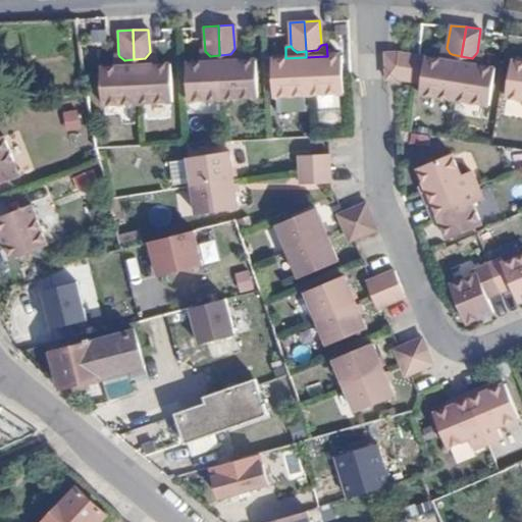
[(230,54),(219,55),(219,61),(241,60),(240,48),(235,49),(230,54)]
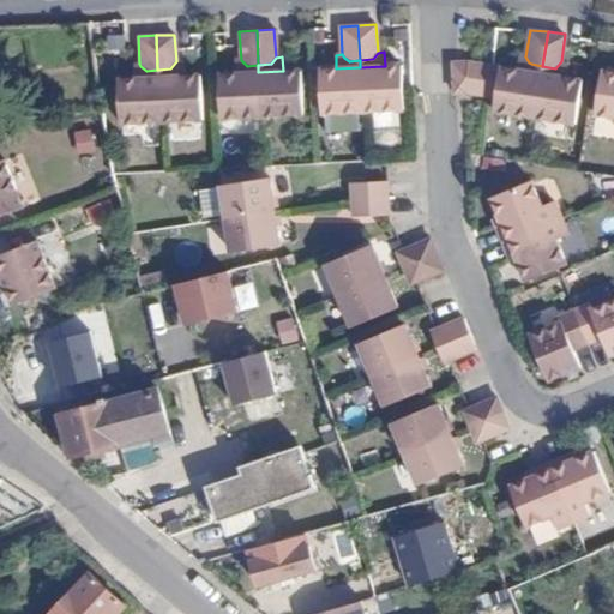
[(541,73),(542,66),(531,64),(529,62),(525,56),(519,56),(517,70),(541,73)]
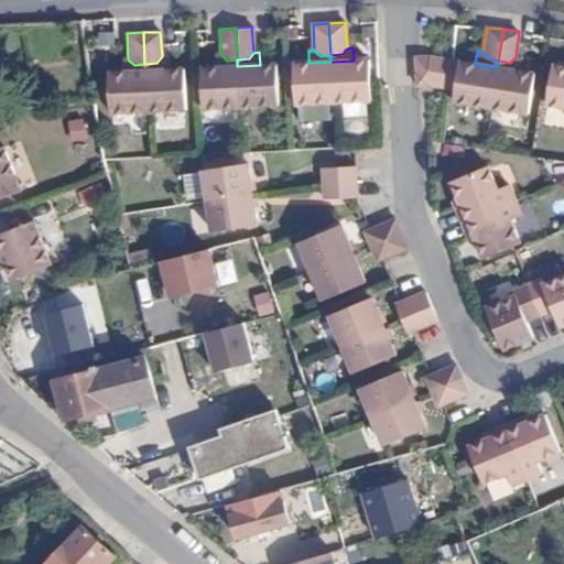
[(237,66),(237,60),(227,61),(221,55),(215,55),(216,67),(237,66)]
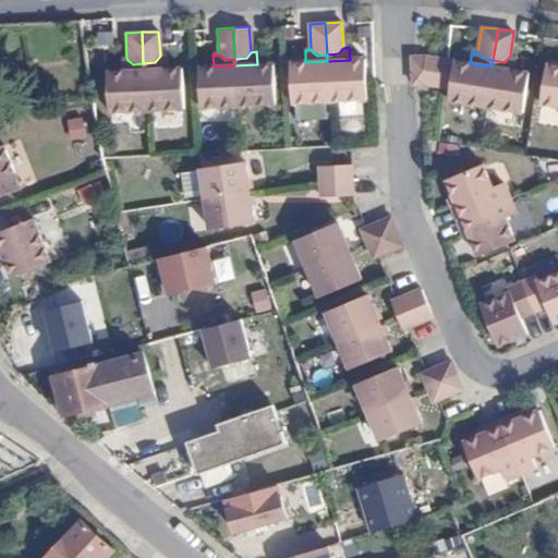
[(410,89),(444,88),(443,55),(409,56),(410,89)]
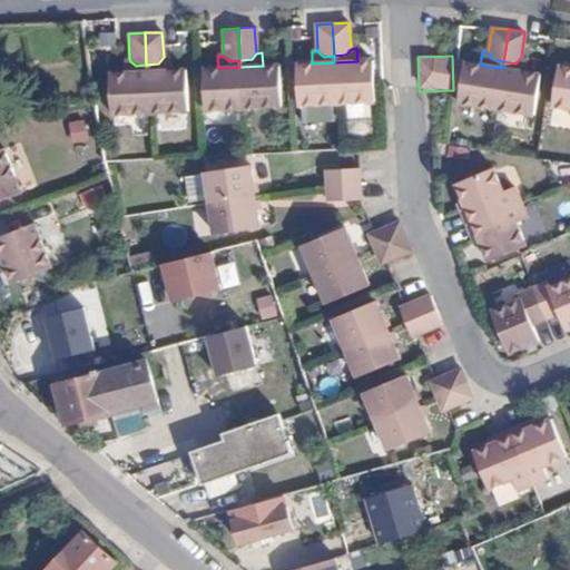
[(158,64),(146,65),(147,71),(169,70),(168,57),(164,57),(158,64)]
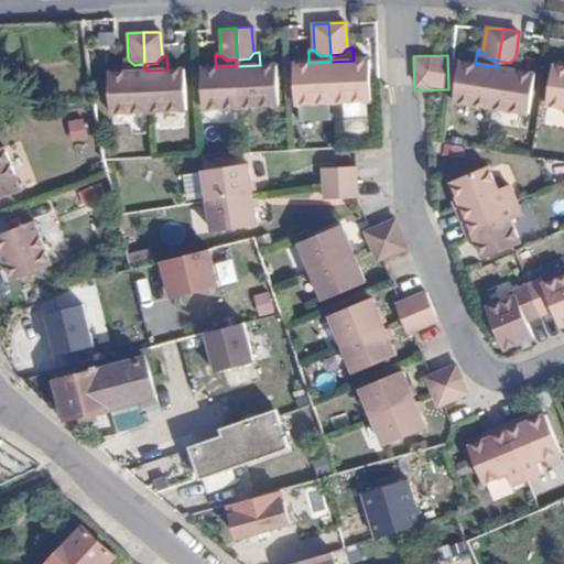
[(520,57),(516,56),(510,63),(498,61),(497,67),(519,71),(520,57)]
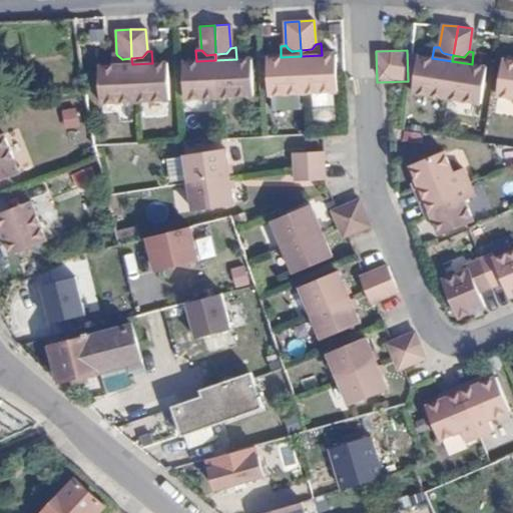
[(117,55),(116,53),(112,53),(112,65),(132,64),(131,58),(122,59),(117,55)]
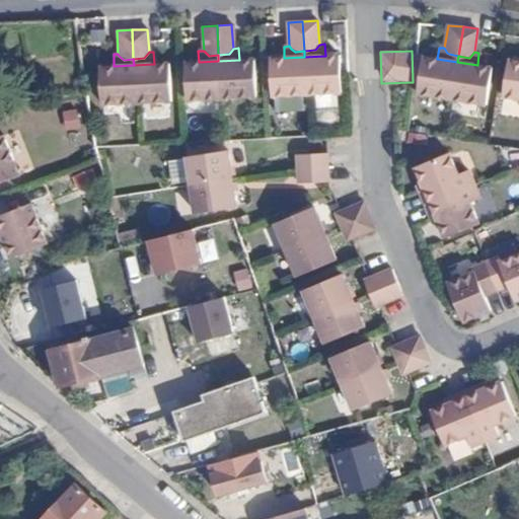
[(325,56),(304,57),(306,94),(341,92),(340,55),(325,56)]
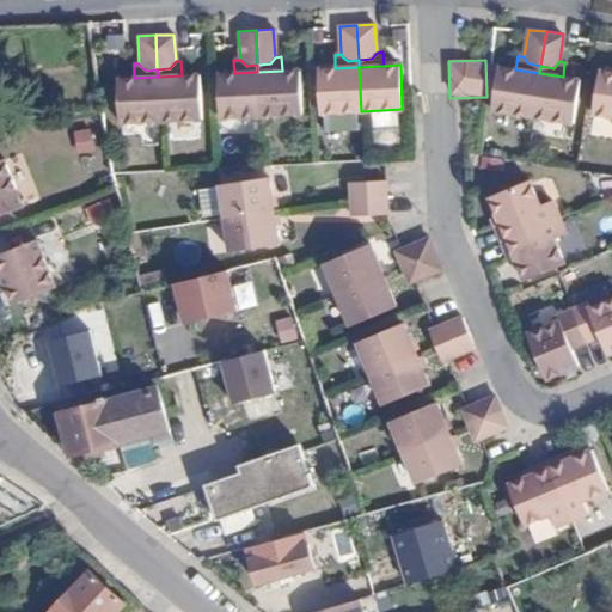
[(361,111),(359,67),(335,68),(318,69),(320,114),(361,111)]
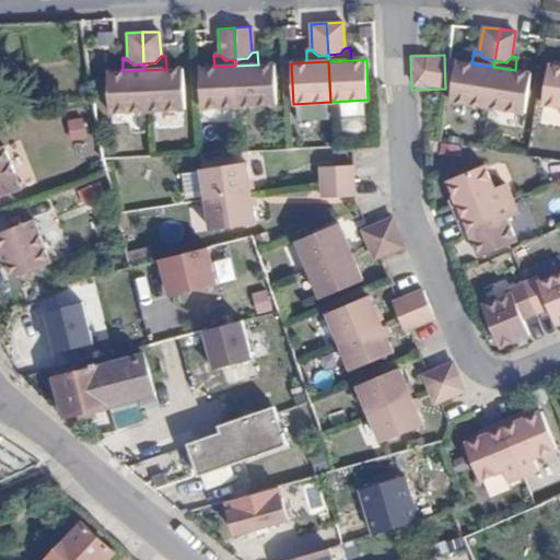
[(451,102),(488,106),(493,67),(471,63),(456,62),(451,102)]
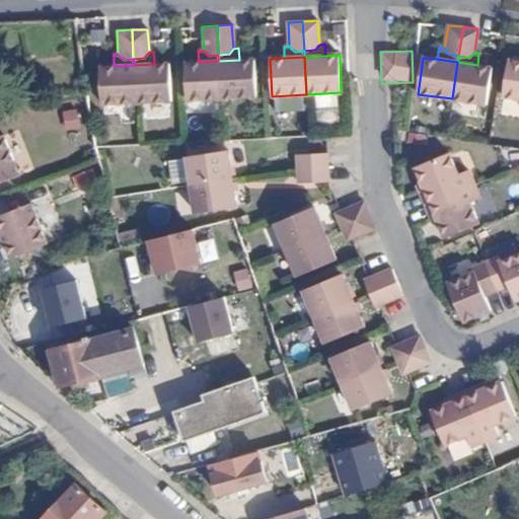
[(239,60),(218,61),(220,99),(255,97),(253,59),(239,60)]
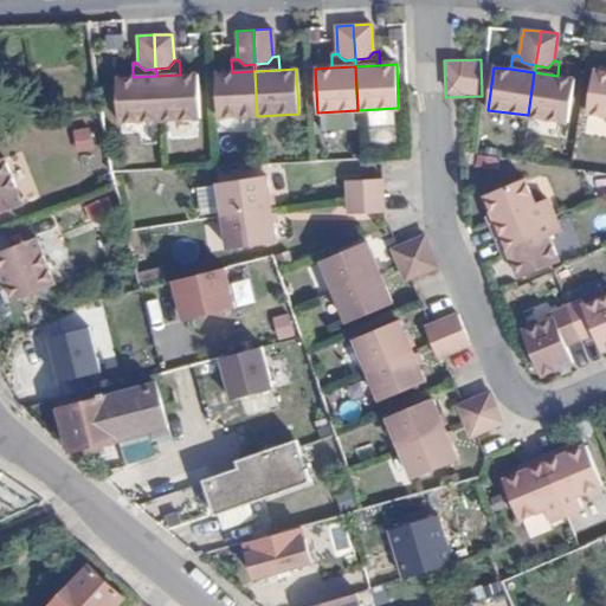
[(605,71),(594,70),(588,113),(605,114),(605,71)]
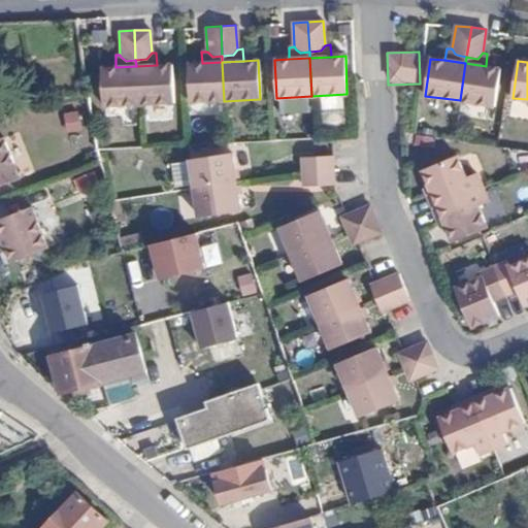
[(224,101),(222,62),(202,63),(187,64),(189,102),(224,101)]
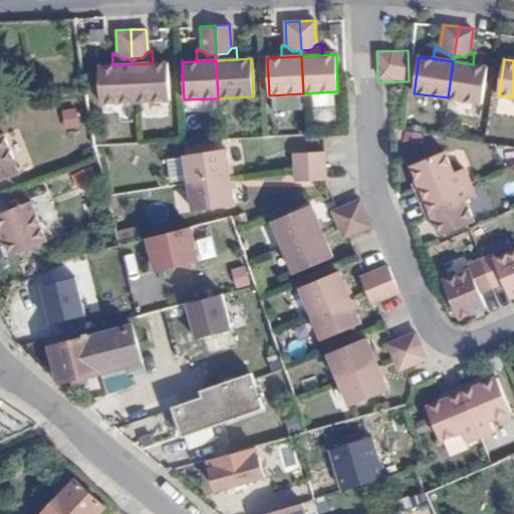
[(453,61),(448,97),(481,102),(487,66),(473,64),(453,61)]
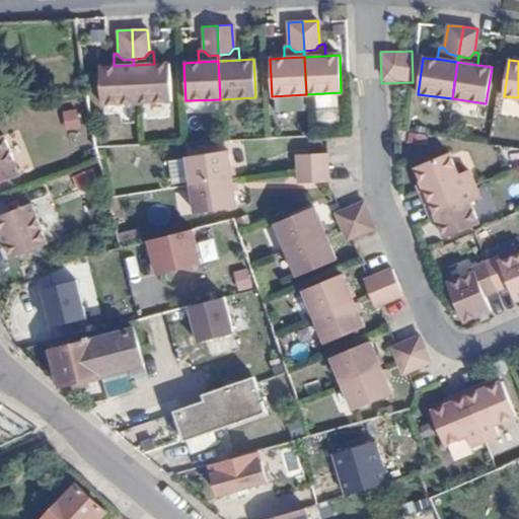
[(154,64),(134,65),(135,102),(170,100),(168,63),(154,64)]
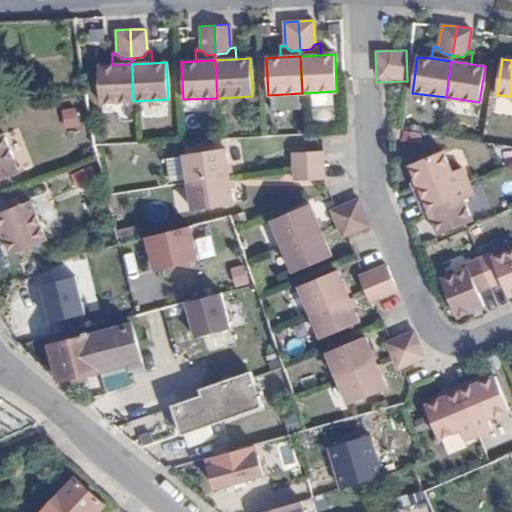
[(133,101),(132,64),(112,65),(98,66),(99,103),(133,101)]
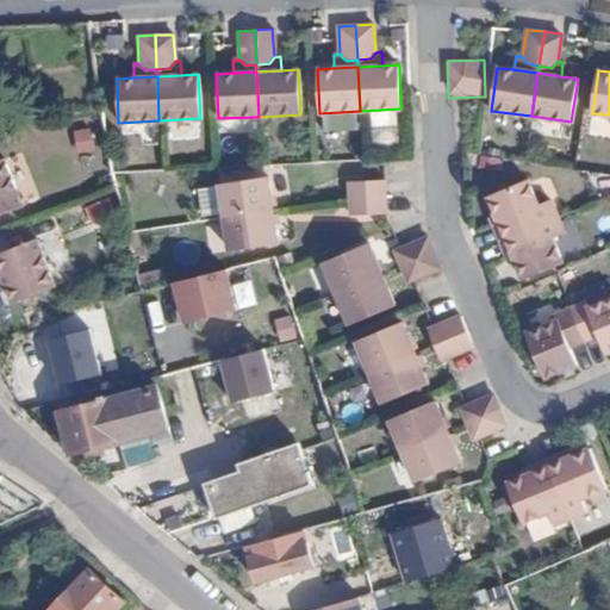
[(79,155),(94,151),(91,129),(74,132),(79,155)]
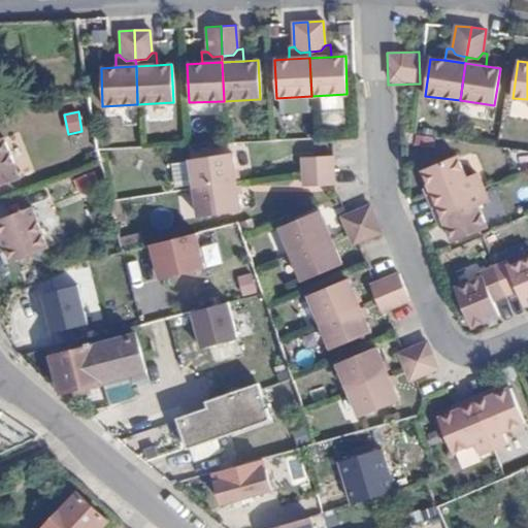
[(345,111),(322,114),(324,128),(348,125),(345,111)]
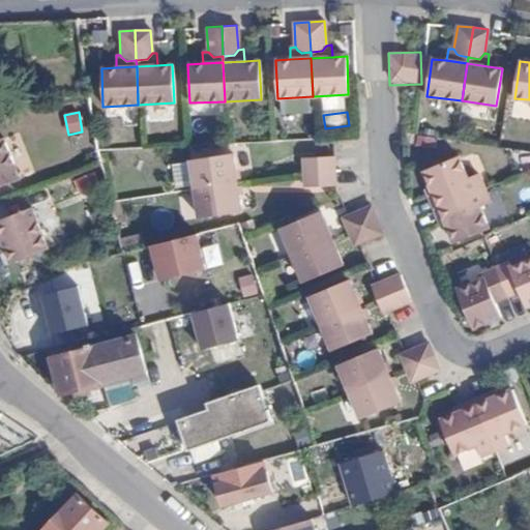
[(0,186),(20,179),(3,139),(0,139),(0,186)]
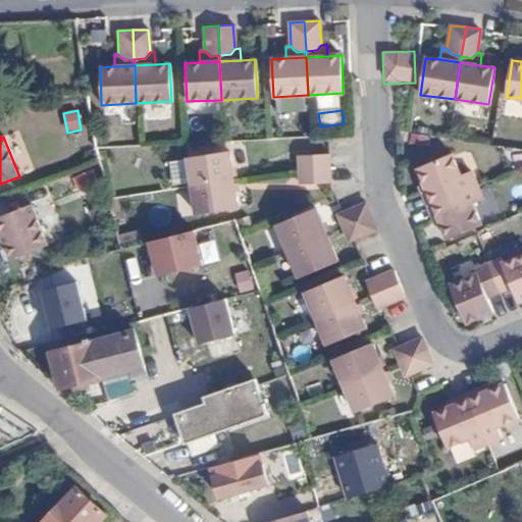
[(186,157),(190,187),(231,180),(227,152),(186,157)]
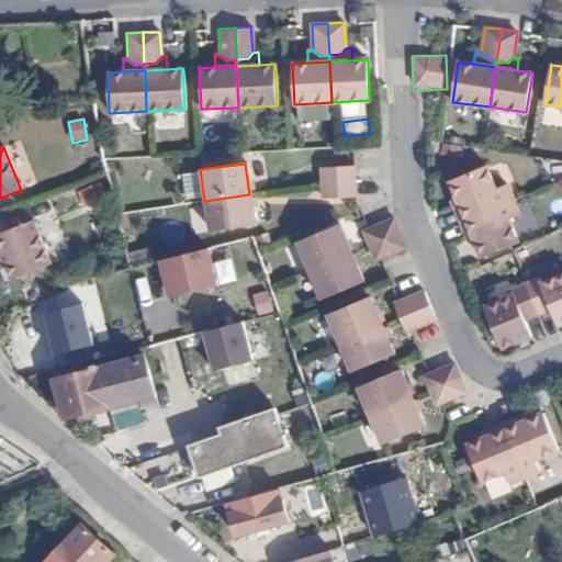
[(322,183),(353,181),(352,166),(321,168),(322,183)]
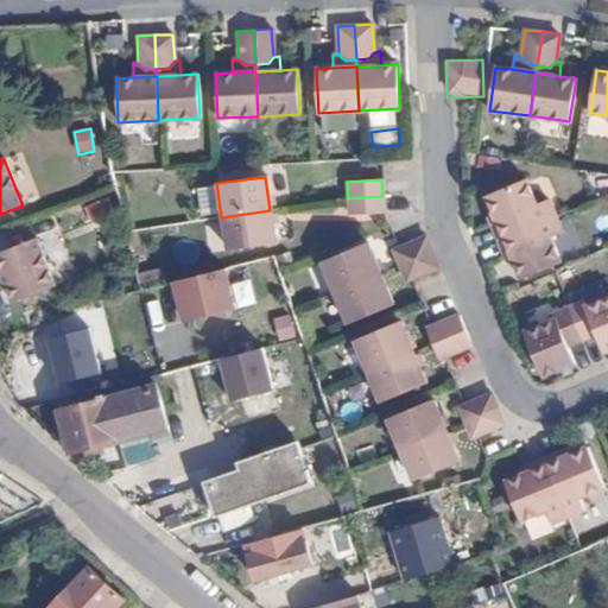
[(504,238),(550,219),(543,202),(537,204),(526,181),(486,197),(504,238)]
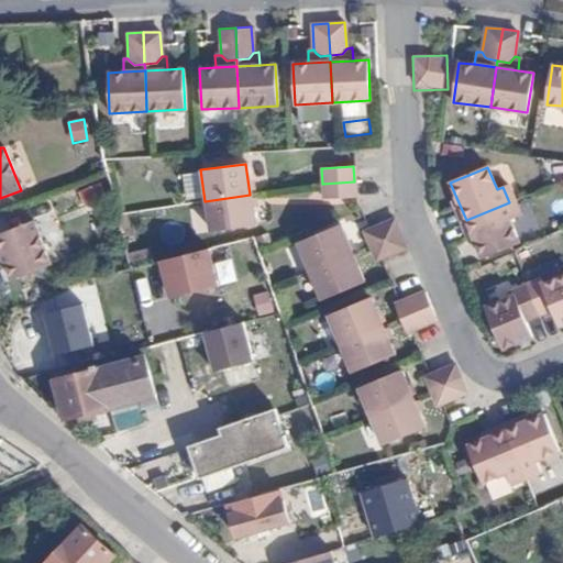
[(181,175),(186,200),(202,197),(198,172),(181,175)]
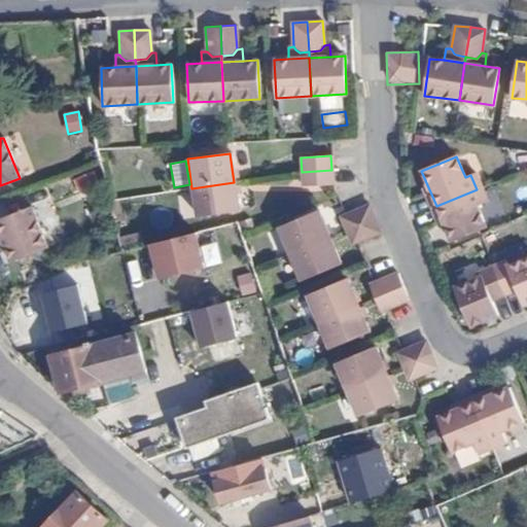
[(82,195),(103,184),(95,169),(74,180),(82,195)]
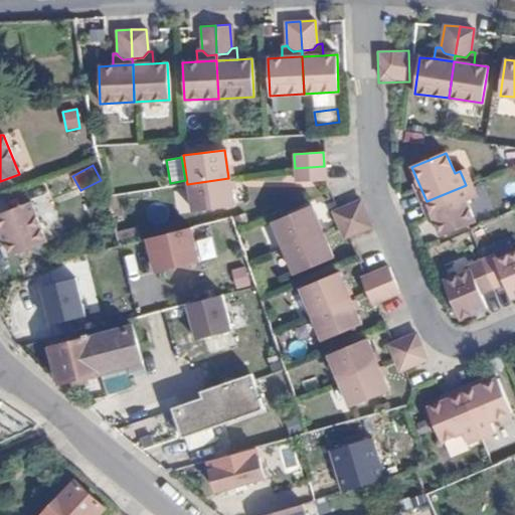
[(325,180),(324,166),(295,168),(295,182),(325,180)]
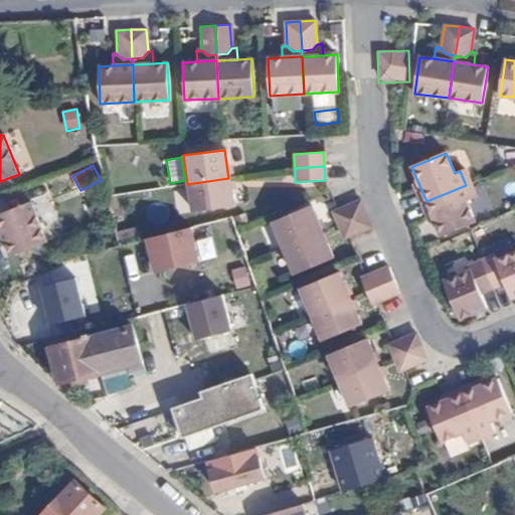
[(228,178),(187,184),(191,212),(232,206),(228,178)]
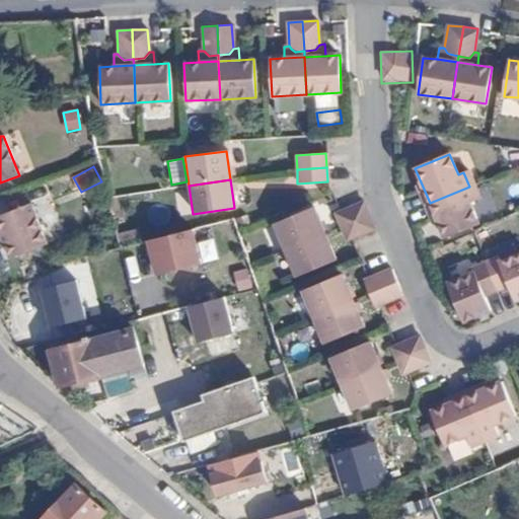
[(475,200),(469,187),(430,203),(445,238),(478,224),(469,203),(475,200)]
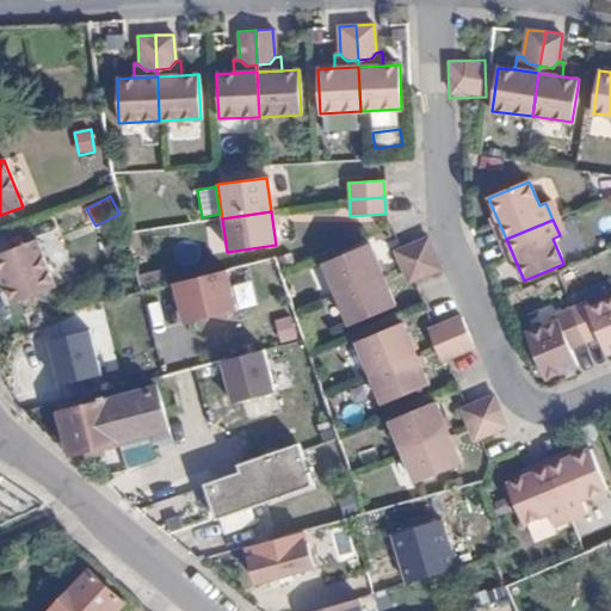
[(434,253),(429,239),(395,252),(401,267),(434,253)]
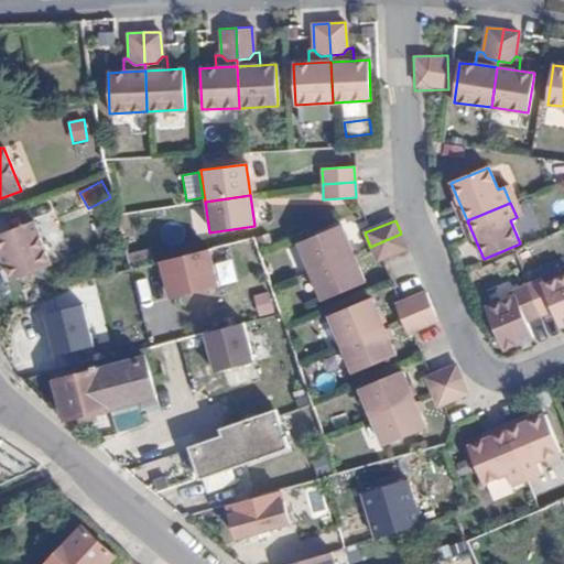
[(0,255),(2,261),(11,281),(51,266),(32,221),(0,234),(0,255)]
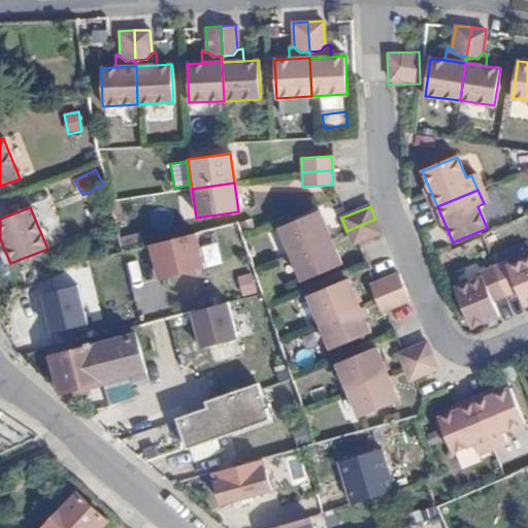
[(279,227),(291,255),(330,238),(319,211),(279,227)]
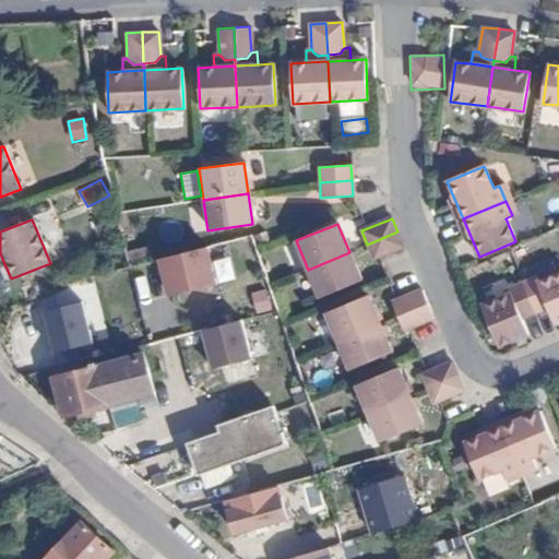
[(397,232),(367,245),(373,258),(403,246),(397,232)]
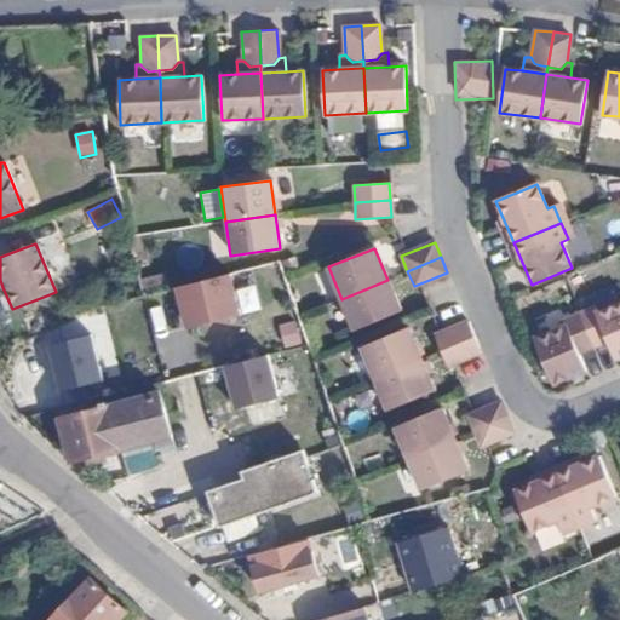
[(233,274),(176,286),(173,270),(138,276),(143,302),(174,294),(183,332),(242,320),(233,274)]
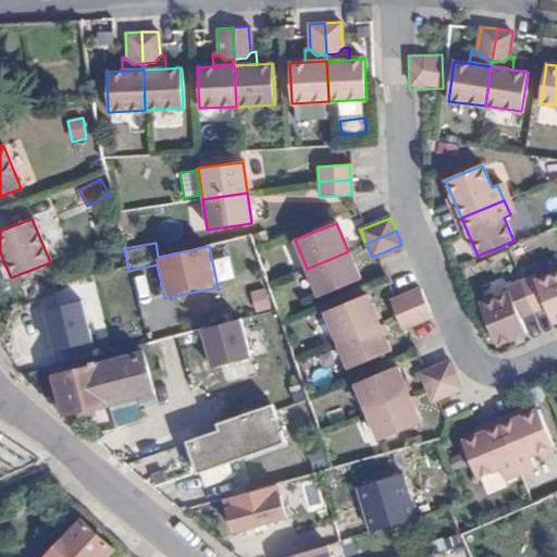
[(348,251),(307,269),(319,297),(360,280),(348,251)]
